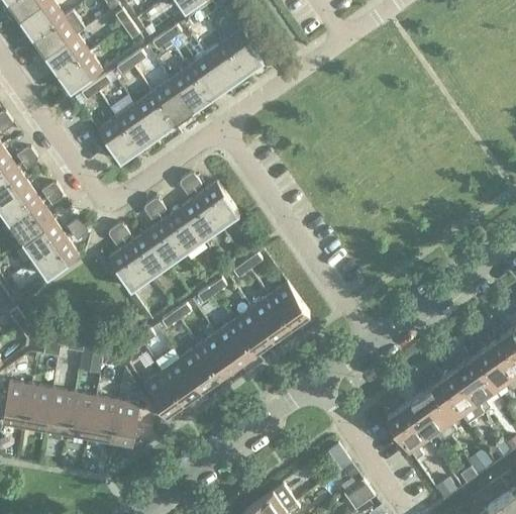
[(46,0),(8,0),(6,2),(19,20),(46,0)]
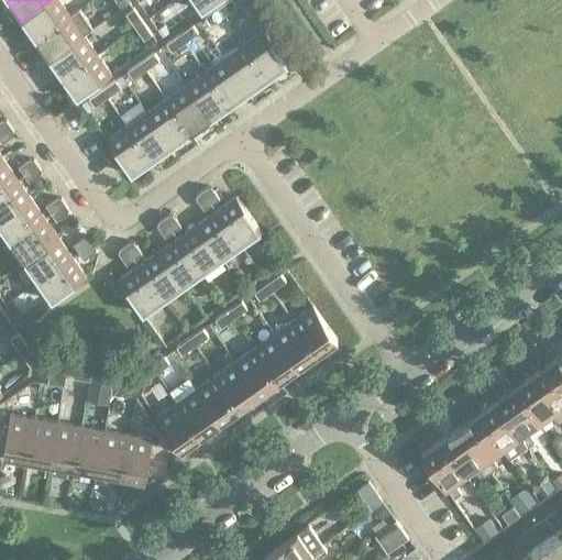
[(68,17),(56,0),(51,0),(21,22),(34,41),(68,17)]
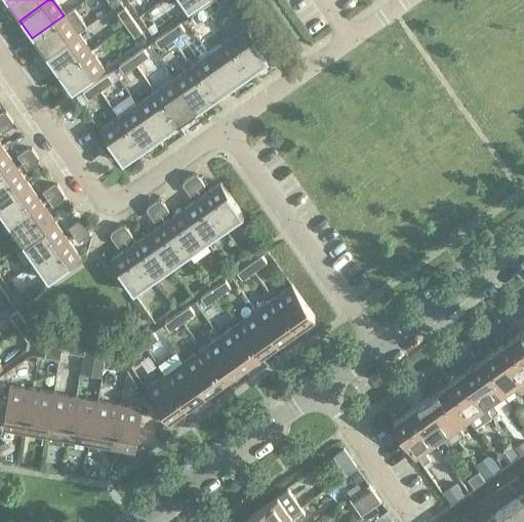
[(203,0),(178,0),(187,11),(203,0)]
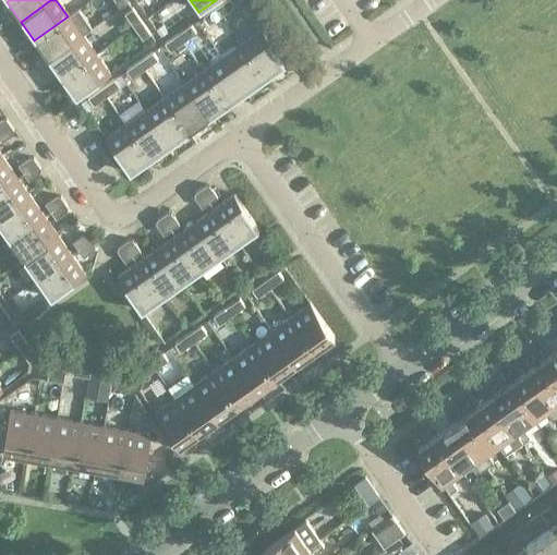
[(233,8),(228,0),(227,0),(215,9),(220,16),(233,8)]
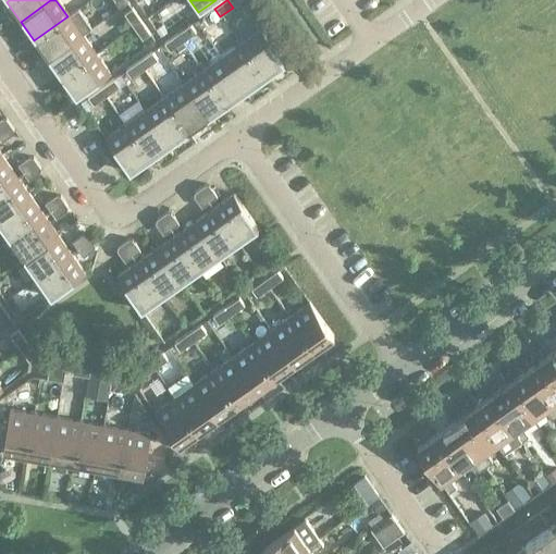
[(220,16),(214,9),(201,17),(207,26),(220,16)]
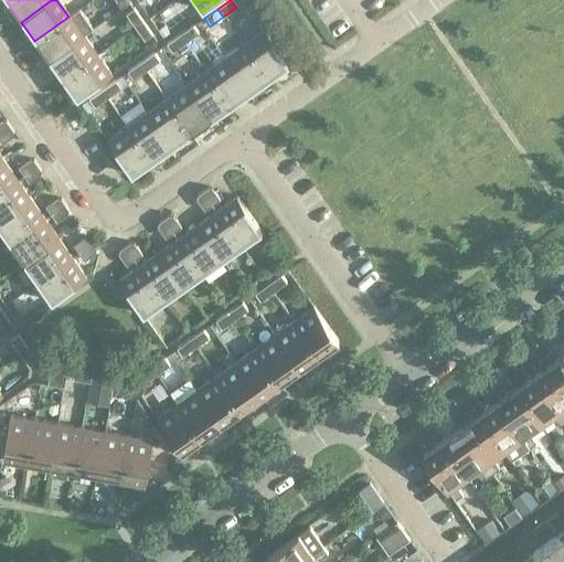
[(141,23),(132,10),(125,17),(134,29),(141,23)]
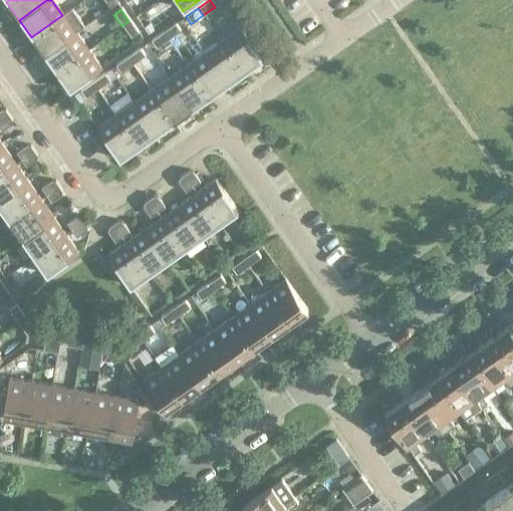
[(75,33),(62,15),(31,37),(43,55),(75,33)]
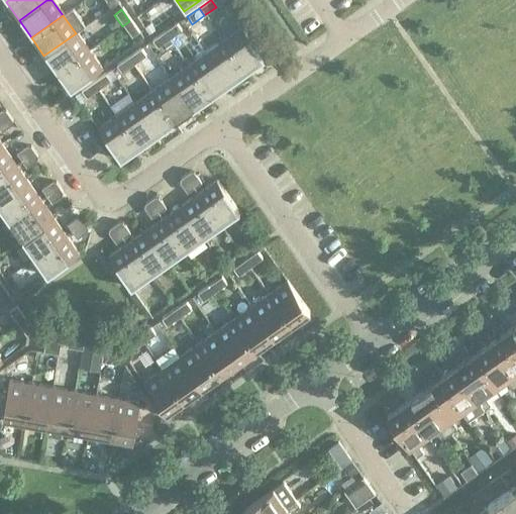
[(138,33),(129,21),(122,26),(131,38),(138,33)]
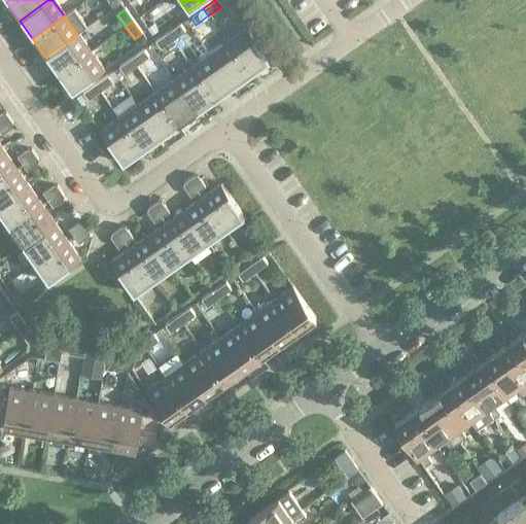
[(152,25),(147,29),(151,36),(158,32),(152,25)]
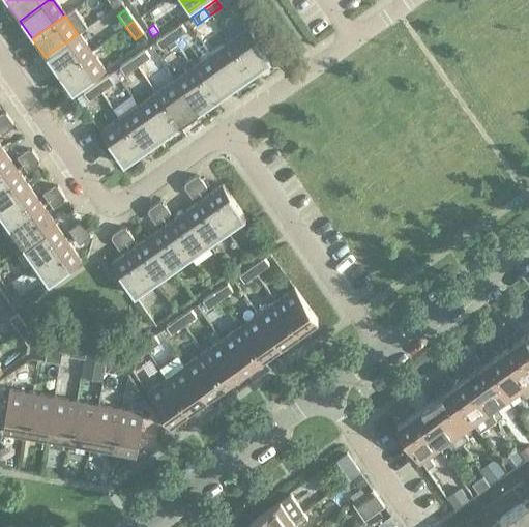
[(185,33),(180,26),(168,34),(173,41),(185,33)]
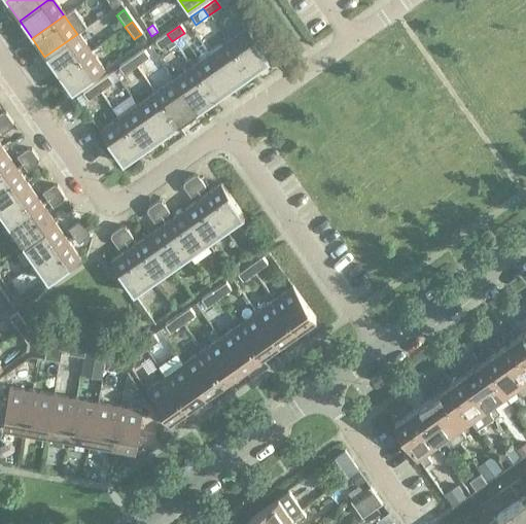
[(269,62),(246,30),(226,42),(249,75),(269,62)]
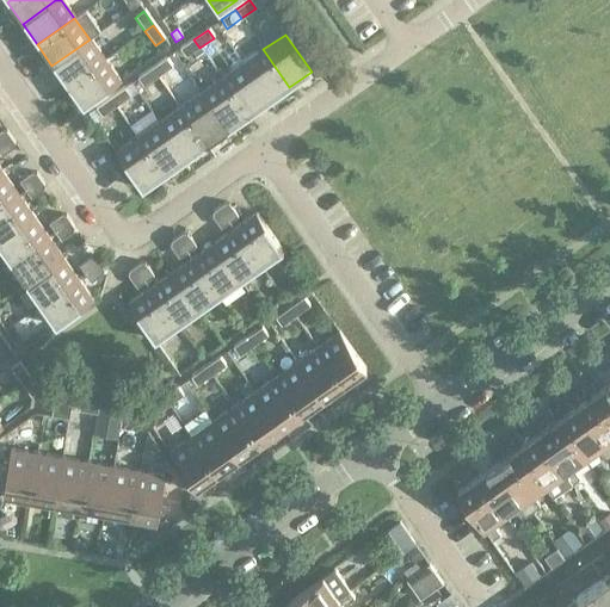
[(104,61),(90,39),(51,66),(67,87),(104,61)]
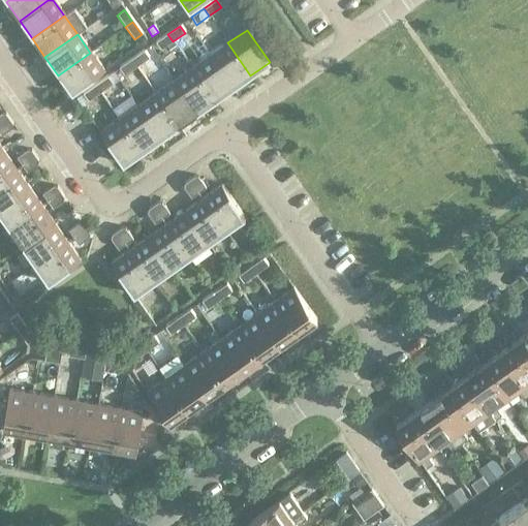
[(173,41),(167,34),(155,42),(160,51),(173,41)]
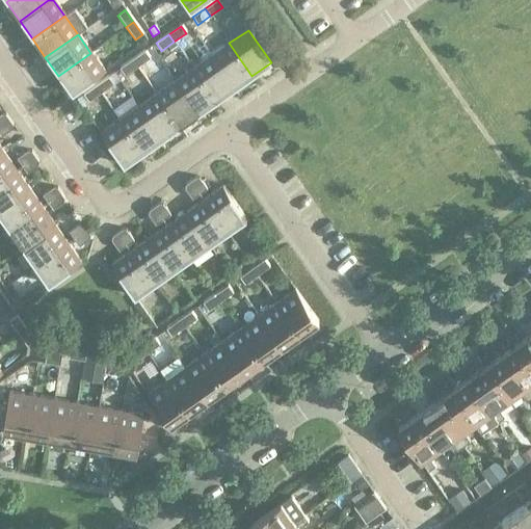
[(251,76),(229,43),(211,56),(234,88),(251,76)]
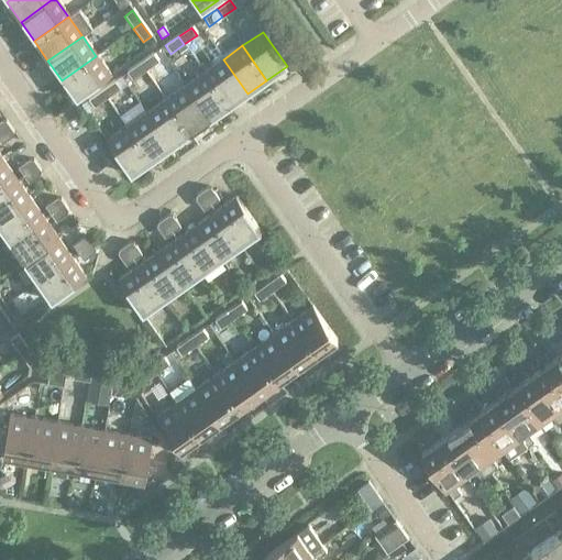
[(184,47),(177,52),(182,58),(188,53),(184,47)]
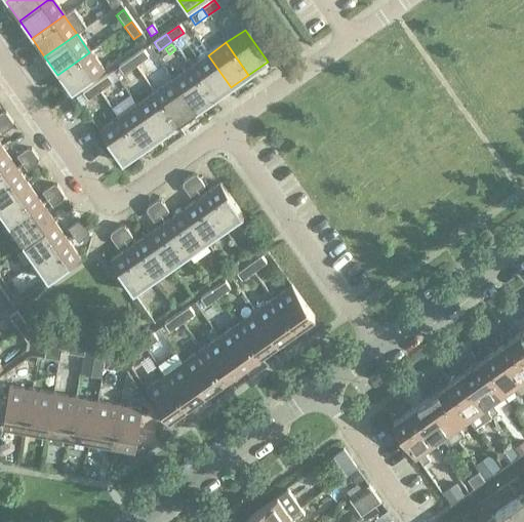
[(147,58),(142,50),(129,59),(134,67),(147,58)]
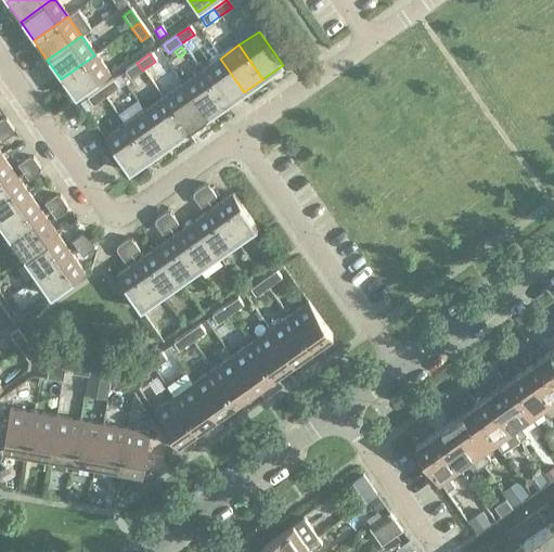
[(108,75),(94,55),(61,79),(75,99),(108,75)]
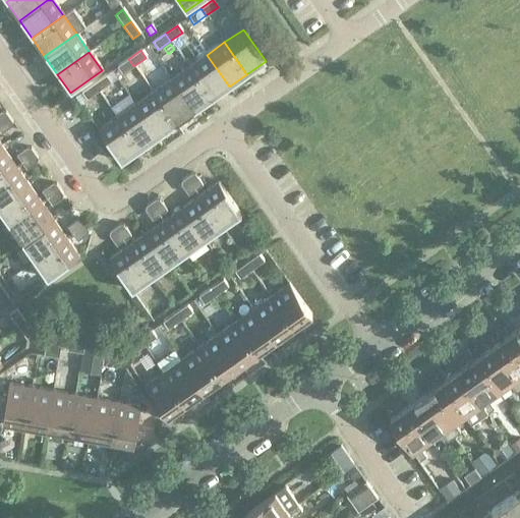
[(229,87),(207,55),(188,67),(211,100),(229,87)]
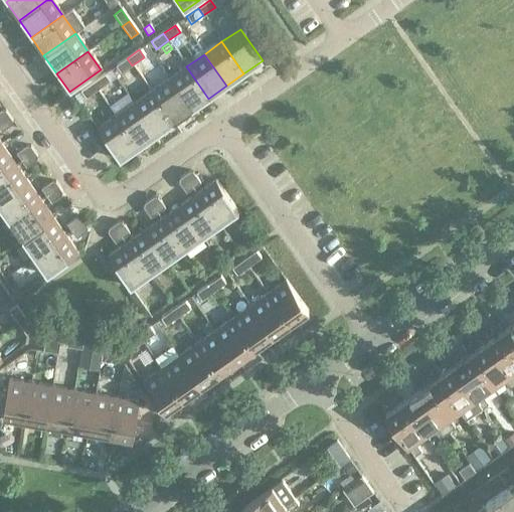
[(132,65),(127,58),(115,66),(120,73),(132,65)]
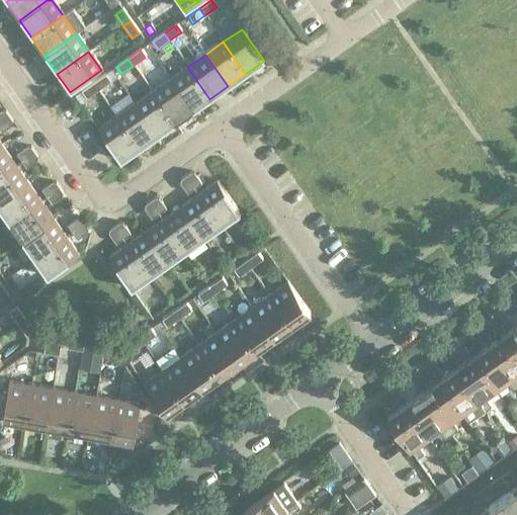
[(209,99),(187,67),(169,80),(191,111),(209,99)]
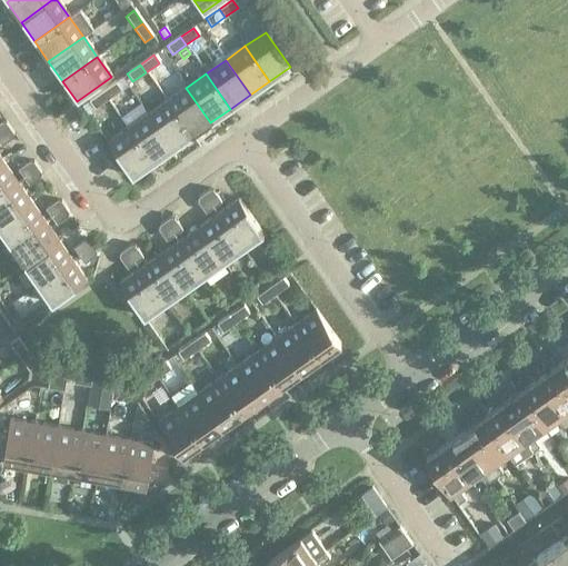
[(120,90),(115,82),(101,92),(107,100),(120,90)]
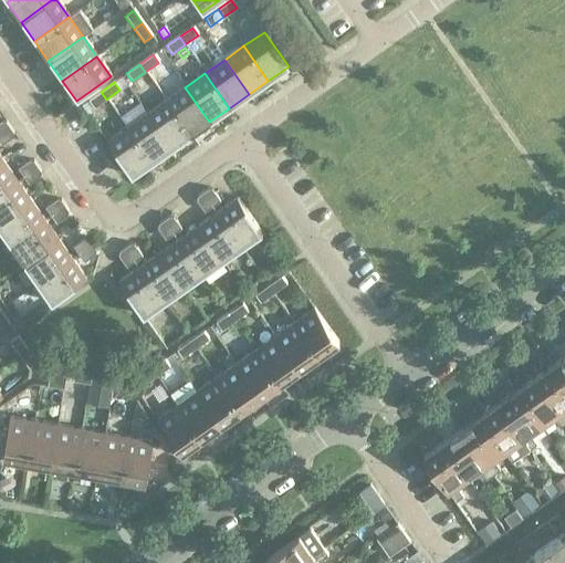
[(209,122),(185,87),(166,101),(190,135),(209,122)]
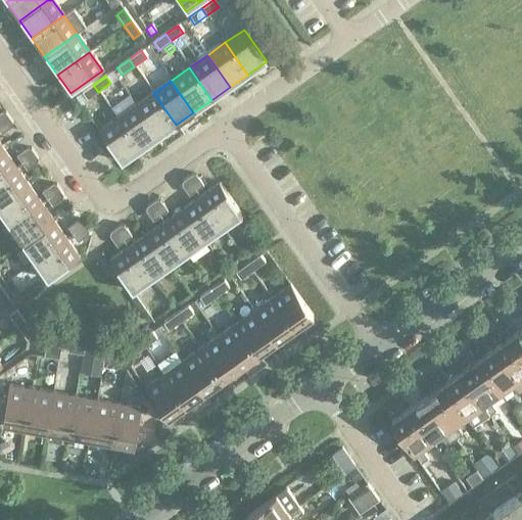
[(98,92),(93,85),(81,93),(86,100),(98,92)]
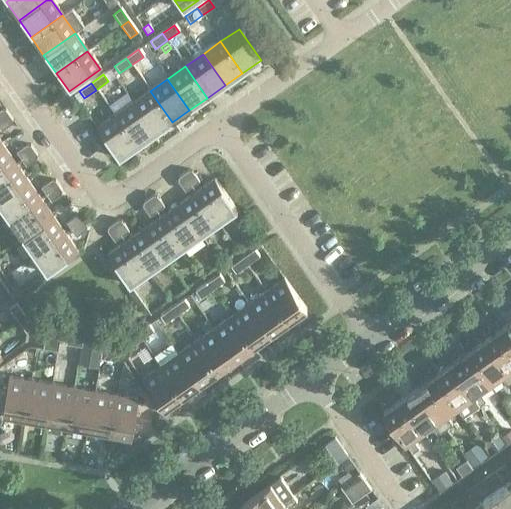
[(172,122),(150,91),(132,104),(154,135),(172,122)]
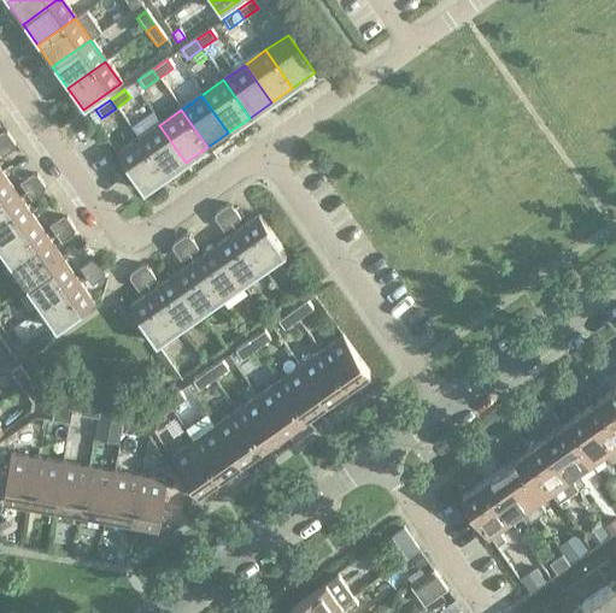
[(186,163),(159,125),(138,140),(164,177),(186,163)]
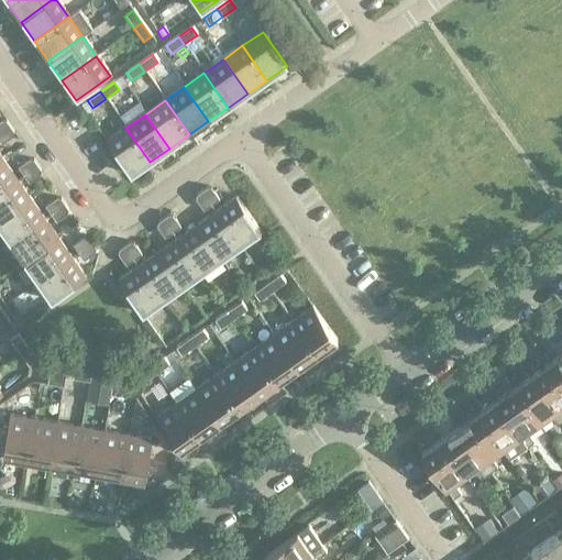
[(0,133),(9,128),(6,122),(1,121),(0,122),(0,133)]
